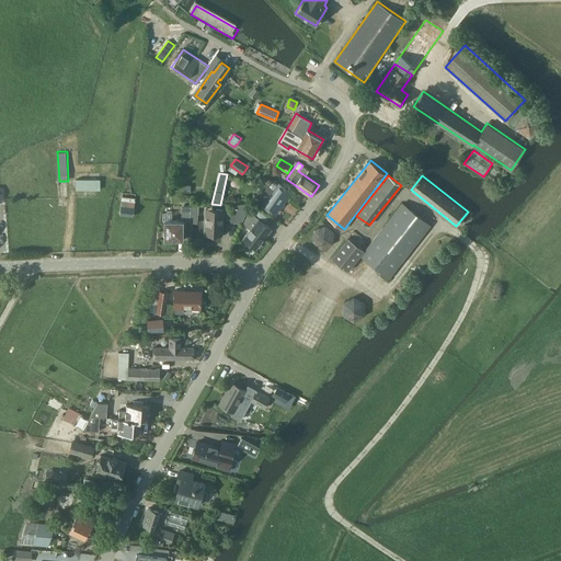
[(101,190),(100,179),(77,179),(77,190),(101,190)]
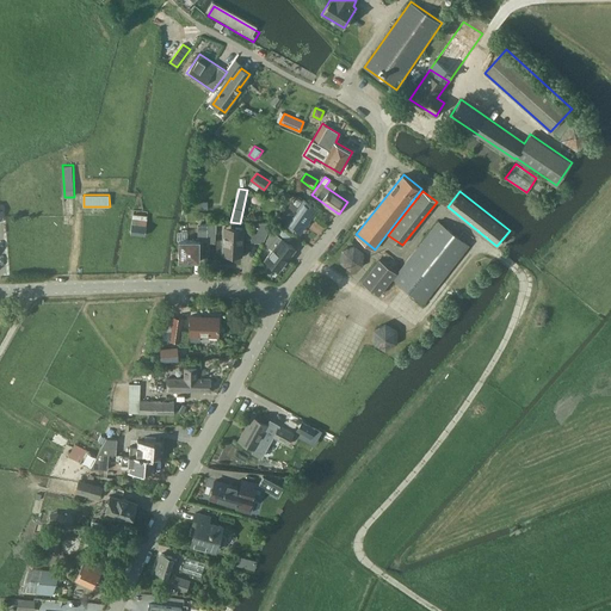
[(281,217),(287,223),(301,233),(318,209),(304,199),(303,201),(296,196),(281,217)]
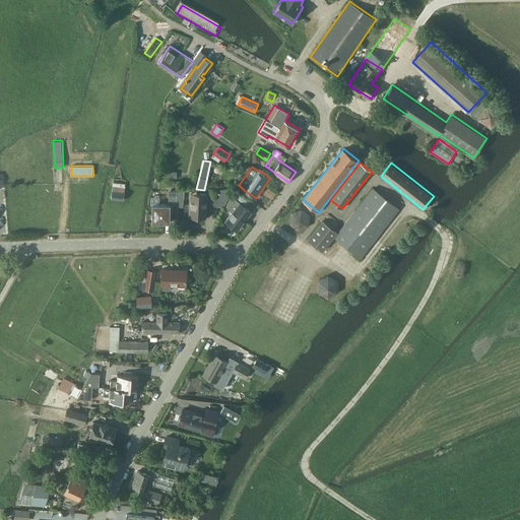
[(123,200),(126,184),(114,182),(111,199),(123,200)]
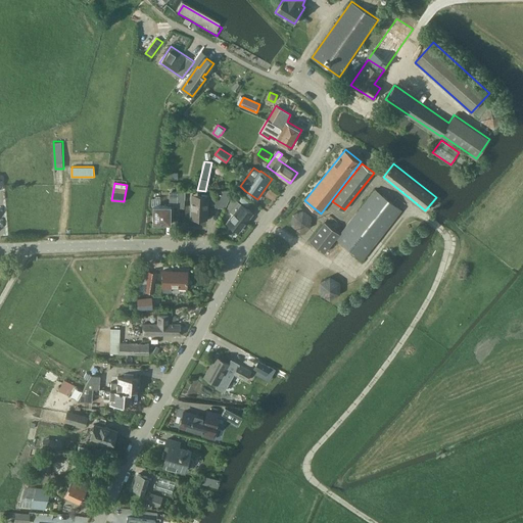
[(226,205),(235,187),(217,189),(216,203),(226,205)]
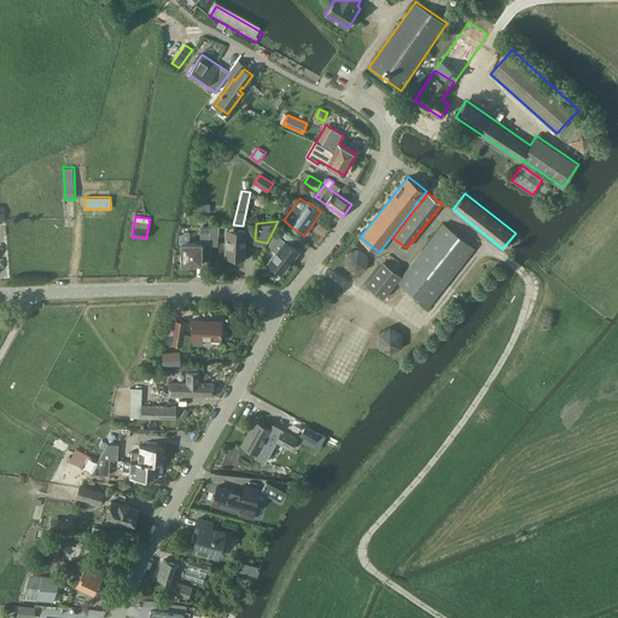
[(430,307),(476,248),(443,222),(397,281),(430,307)]
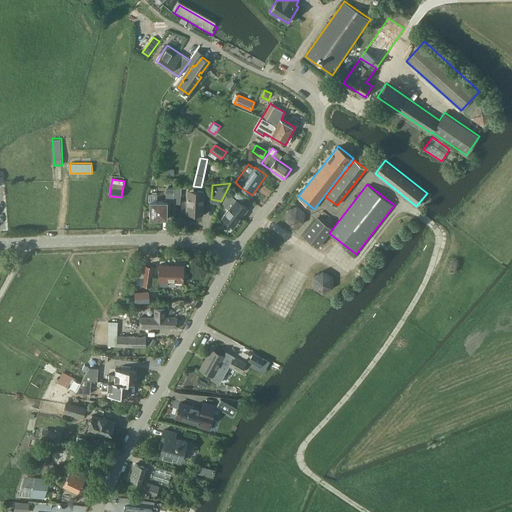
[(203,213),(204,190),(188,189),(187,212),(203,213)]
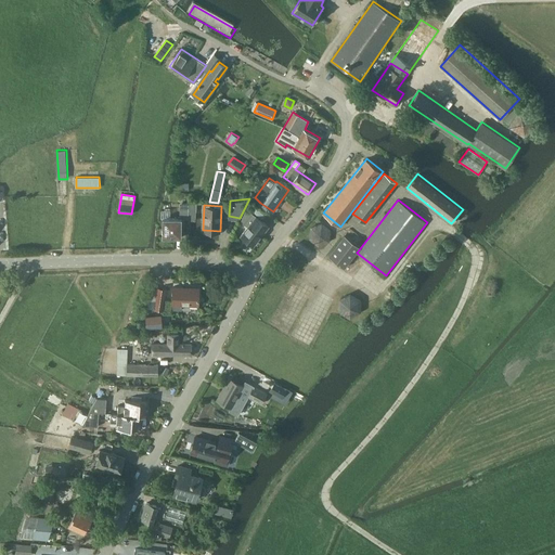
[(247,227),(241,235),(246,240),(245,241),(250,245),(252,244),(254,245),(269,226),(247,208),(241,221),(247,227)]
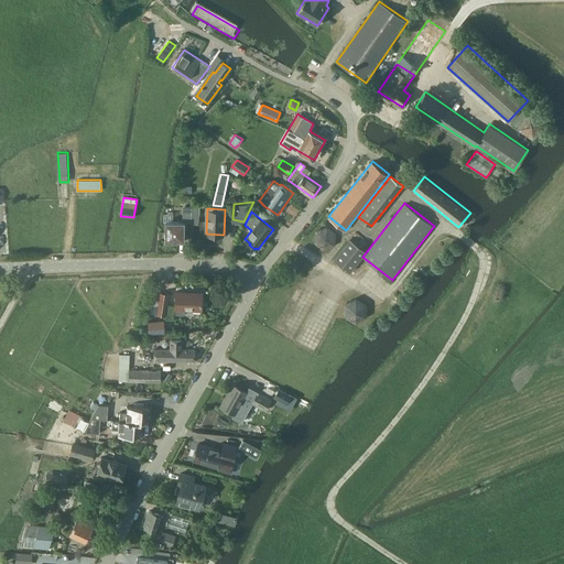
[(184,240),(185,221),(165,220),(165,240),(184,240)]
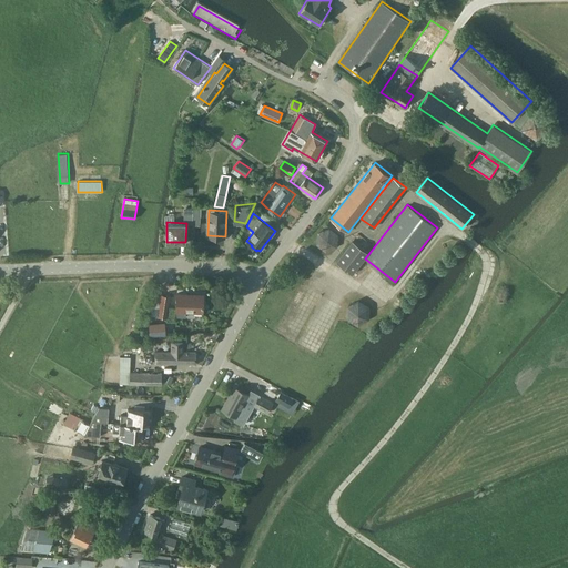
[(326,251),(336,246),(338,235),(330,227),(318,232),(317,244),(326,251)]
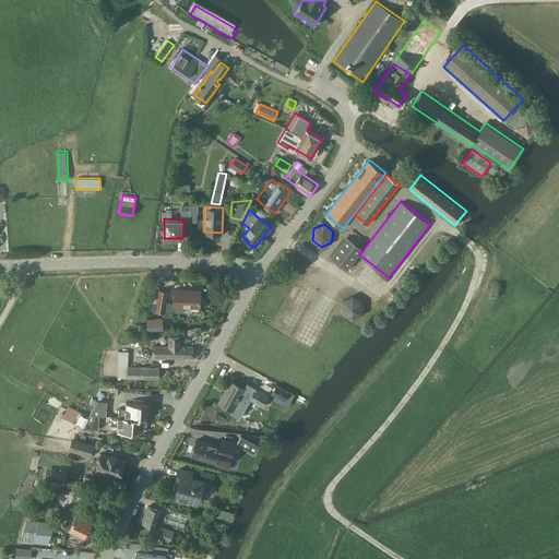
[(347,270),(364,249),(347,237),(331,258),(347,270)]
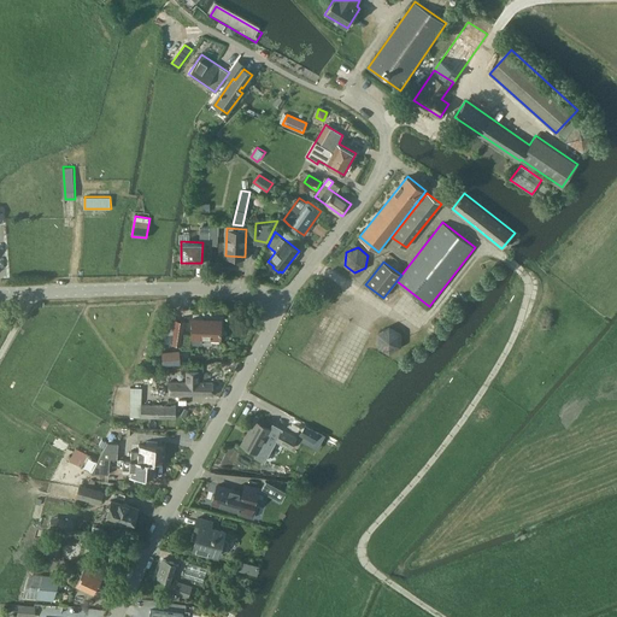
[(221,341),(222,319),(193,318),(192,339),(221,341)]
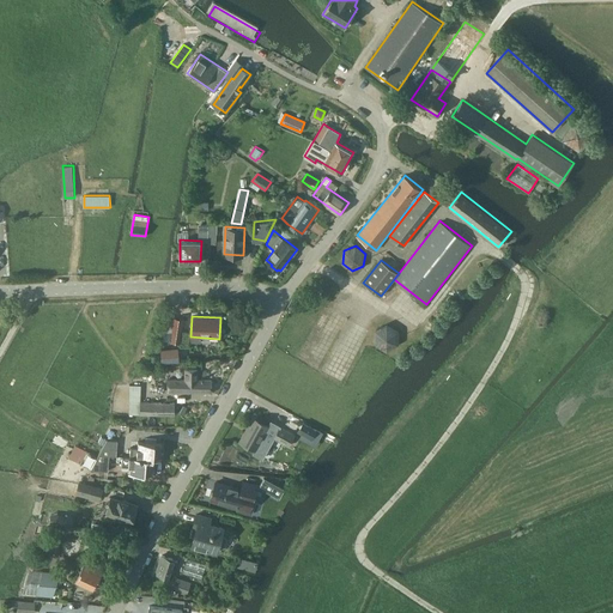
[(174,317),(171,341),(181,343),(183,319),(174,317)]
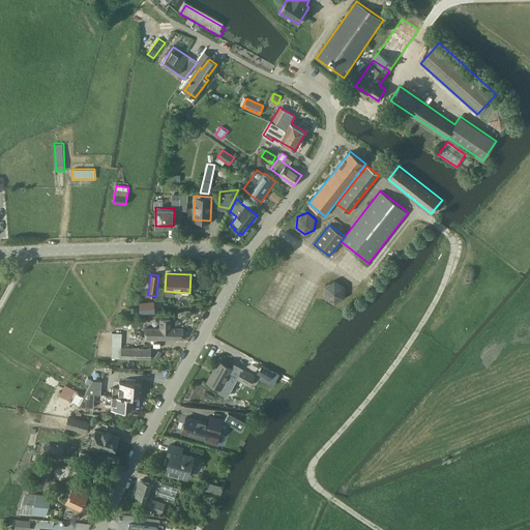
[(142,300),(142,312),(157,312),(157,300),(142,300)]
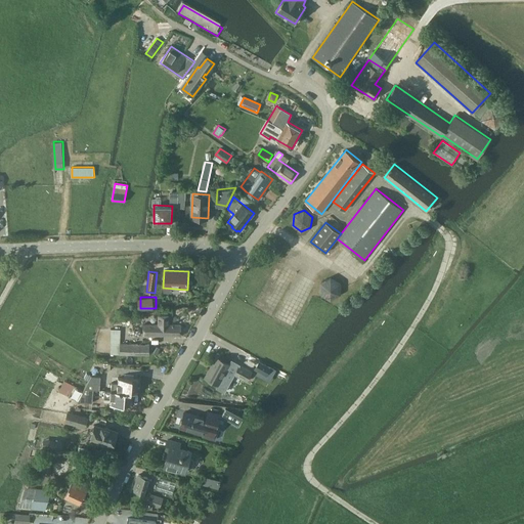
[(170,324),(170,315),(159,315),(158,324),(143,324),(143,336),(181,336),(182,324),(170,324)]
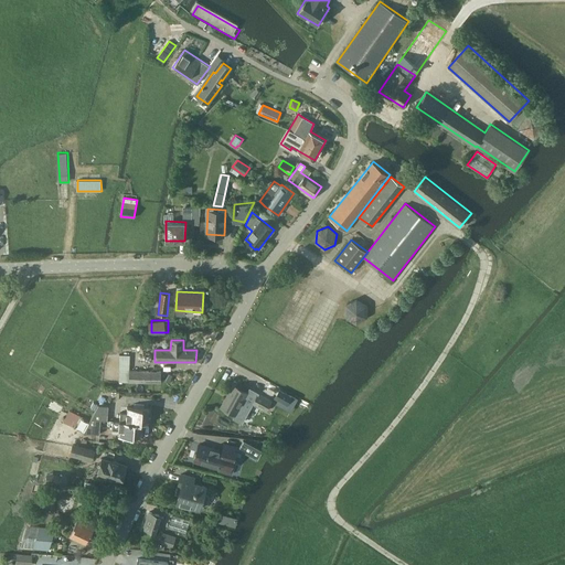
[(129,354),(119,354),(119,370),(119,381),(161,382),(161,371),(130,370),(130,361),(129,354)]
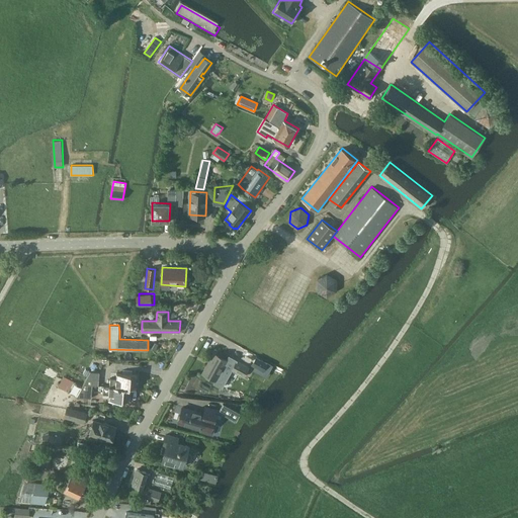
[(213,352),(202,372),(216,380),(213,382),(222,387),(232,370),(244,376),(249,367),(232,357),(232,358),(229,357),(230,356),(229,356),(227,360),(213,352)]
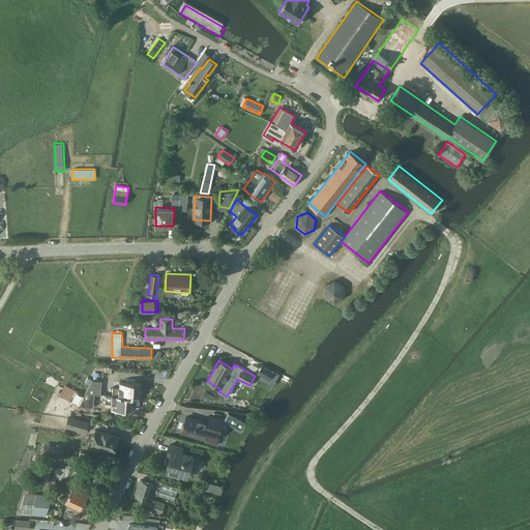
[(90,385),(85,393),(94,393),(100,394),(101,380),(93,380),(92,380),(88,378),(85,383),(90,385)]
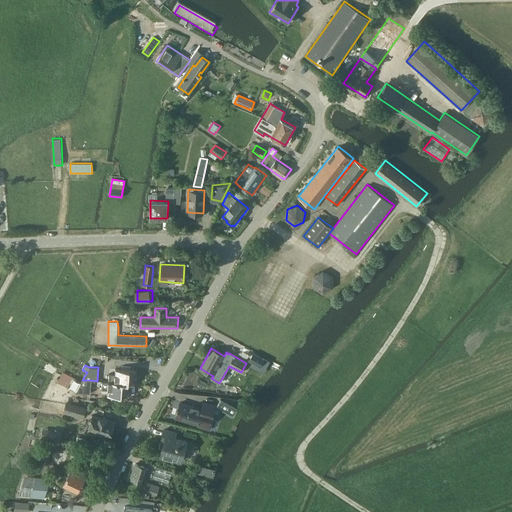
[(128,383),(128,384),(134,384),(135,371),(115,369),(115,374),(109,373),(109,381),(128,383)]
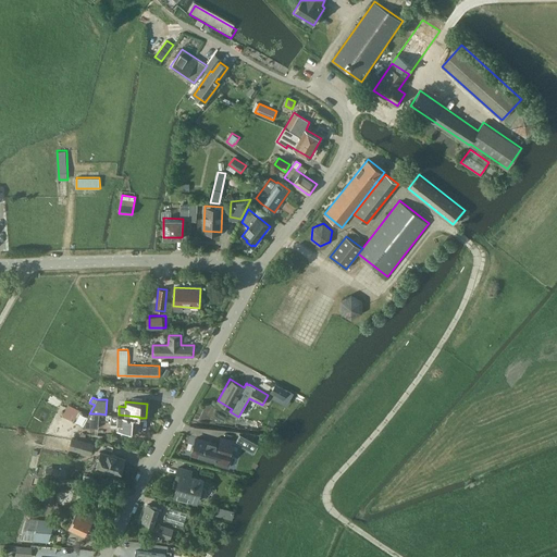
[(64,411),(62,416),(71,420),(73,421),(76,423),(77,423),(83,426),(98,428),(99,413),(89,413),(88,416),(69,405),(66,408),(64,411)]
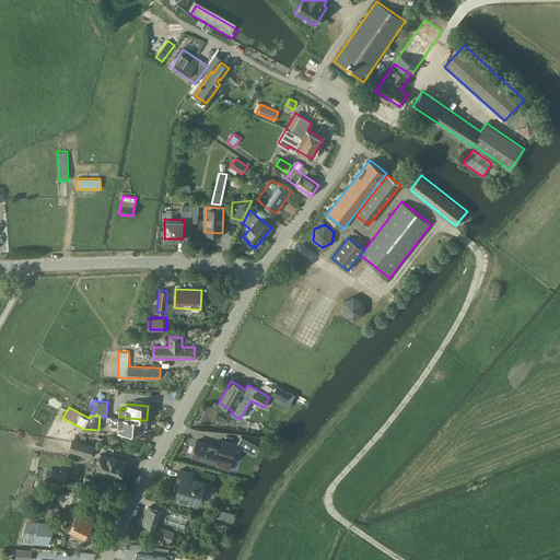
[(140,419),(119,417),(112,417),(112,426),(118,426),(118,432),(139,433),(140,420),(140,419)]
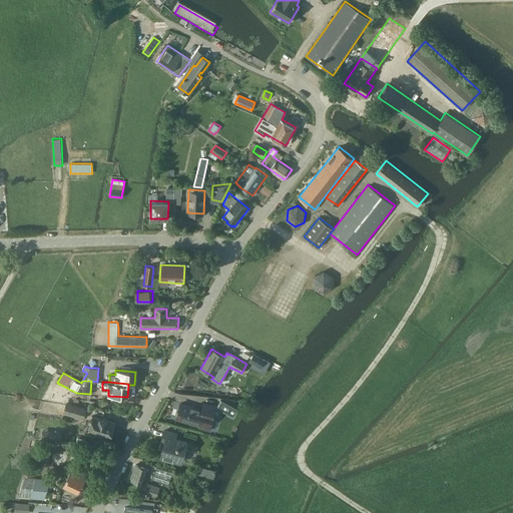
[(216,407),(233,416),(237,408),(221,399),(216,407)]
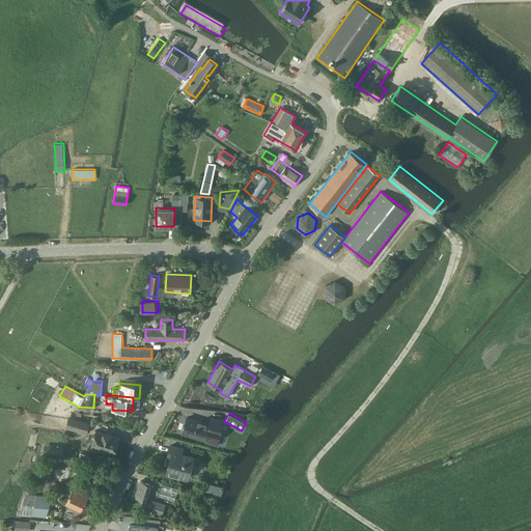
[(68,417),(65,427),(86,432),(89,422),(68,417)]
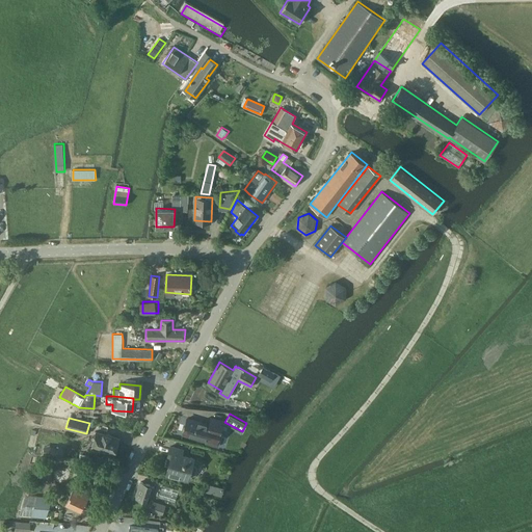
[(219,432),(222,421),(211,418),(209,425),(187,419),(183,433),(206,440),(205,443),(218,447),(222,433),(219,432)]
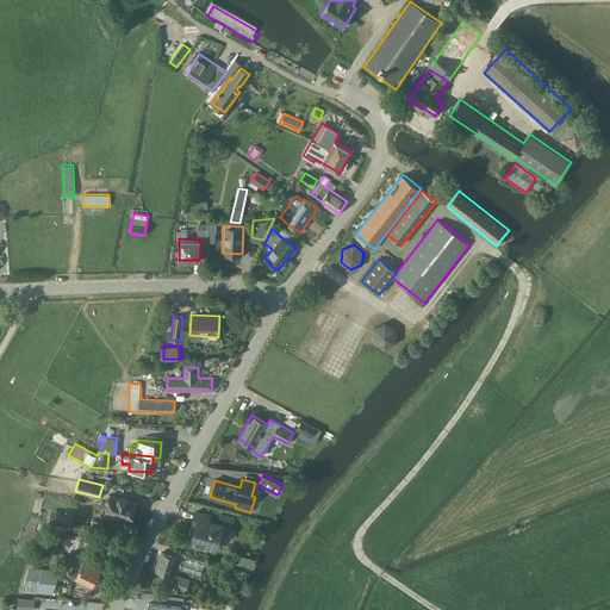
[(110,493),(105,514),(131,521),(137,500),(110,493)]
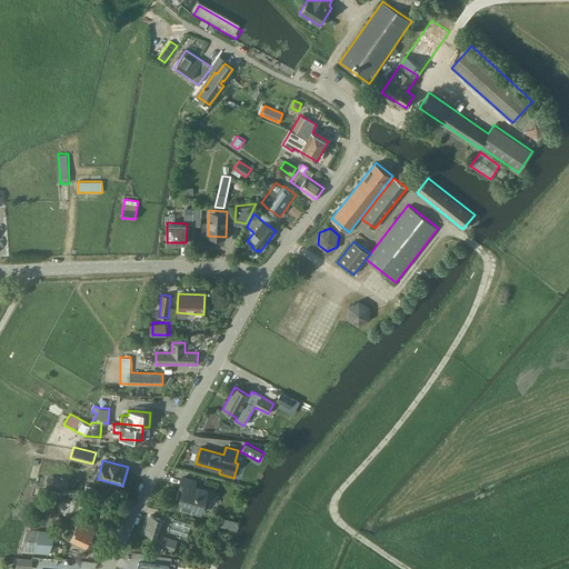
[(55,473),(52,481),(63,483),(66,476),(55,473)]
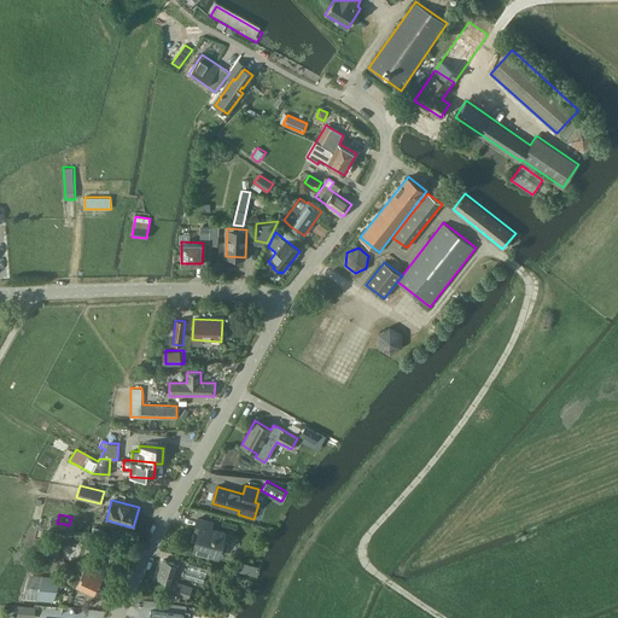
[(219,557),(221,548),(223,549),(227,548),(228,543),(227,541),(223,540),(225,531),(211,528),(213,522),(198,518),(196,529),(198,530),(193,549),(219,557)]
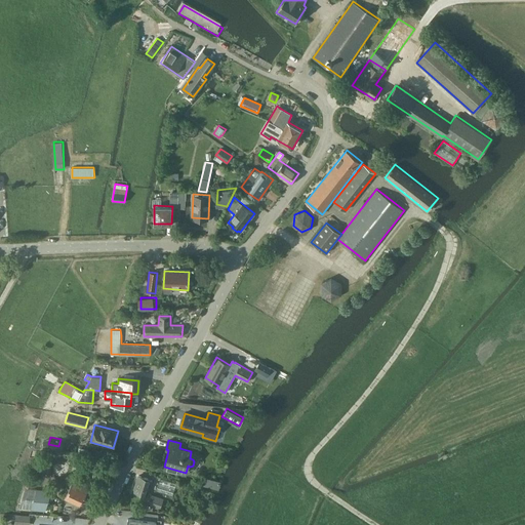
[(149,496),(153,480),(138,476),(134,491),(149,496)]
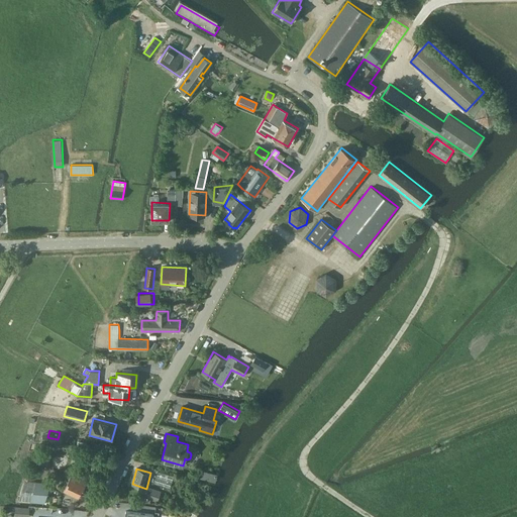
[(215,482),(217,475),(215,474),(202,470),(200,478),(214,482),(215,482)]
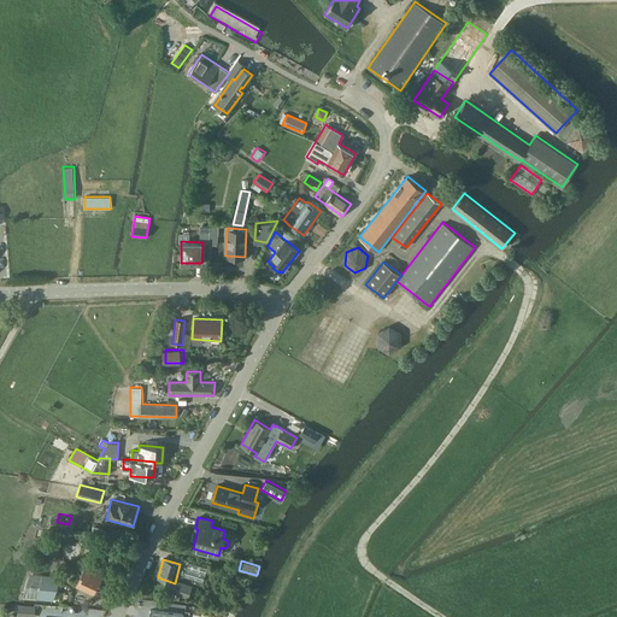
[(203,582),(207,569),(189,563),(184,576),(203,582)]
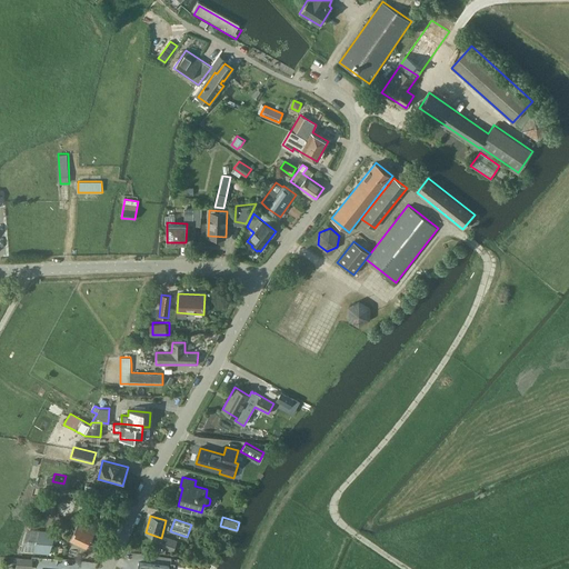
[(87,546),(93,530),(78,522),(70,539),(87,546)]
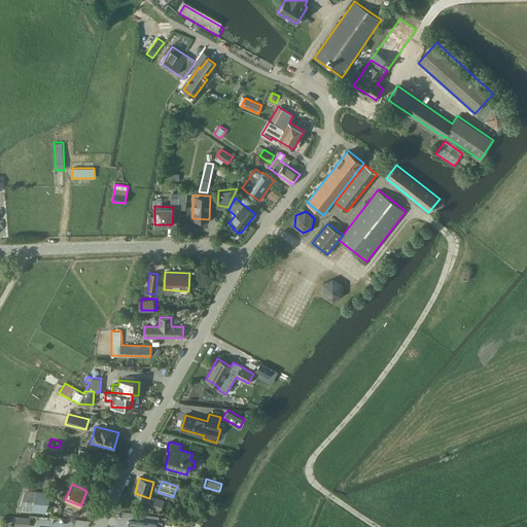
[(44,514),(50,492),(26,489),(19,511),(44,514)]
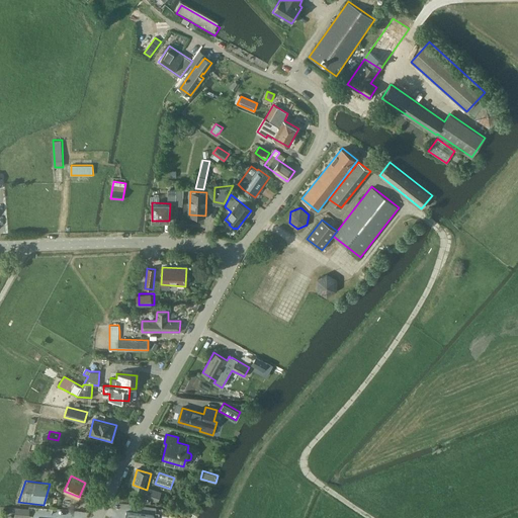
[(158,502),(161,492),(150,488),(146,499),(158,502)]
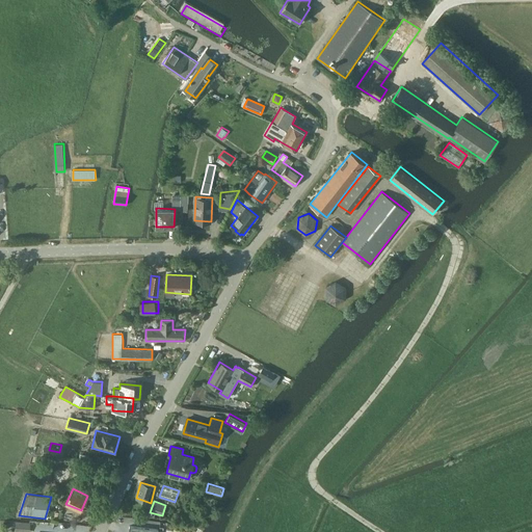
[(16,521),(15,531),(29,531),(30,522),(16,521)]
